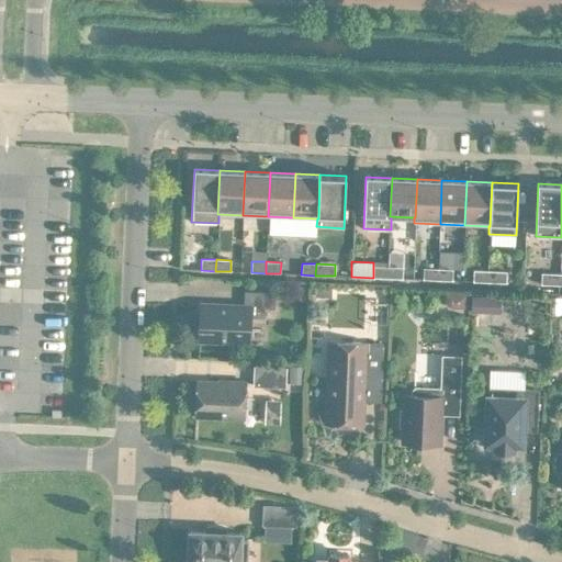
[(373,278),(388,278),(388,267),(373,266),(373,278)]
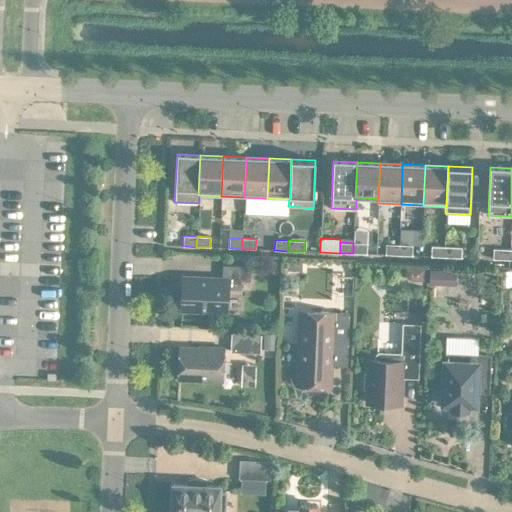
[(353,243),(353,253),(366,254),(367,243),(353,243)]
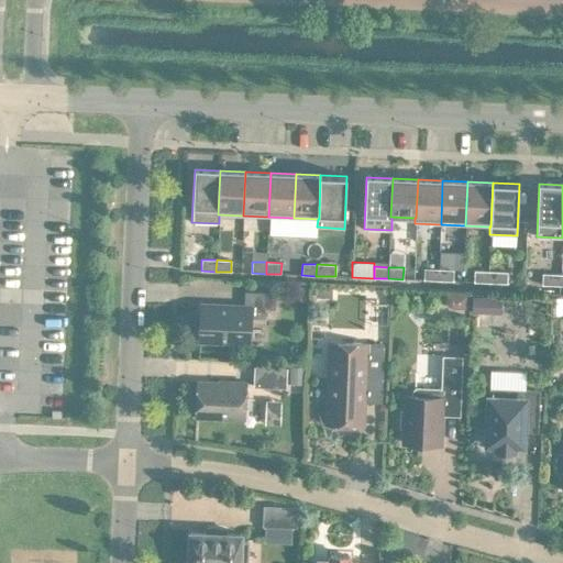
[(423,280),(439,280),(439,269),(424,268),(423,280)]
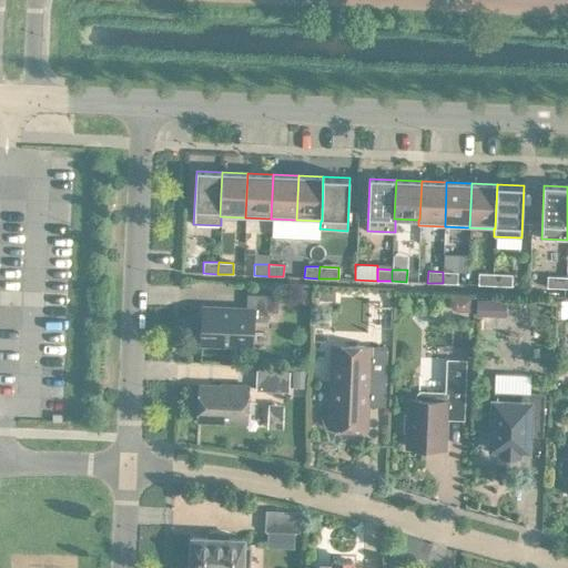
[(443,272),(443,283),(457,284),(457,272),(443,272)]
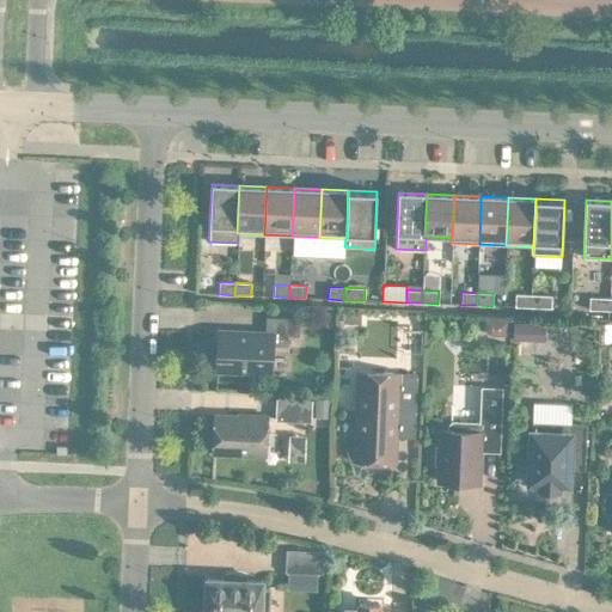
[(515,307),(531,307),(532,295),(515,294),(515,307)]
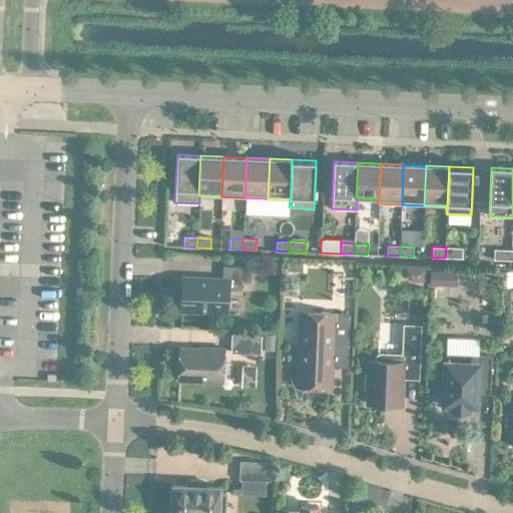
[(446,247),(445,258),(459,259),(459,247),(446,247)]
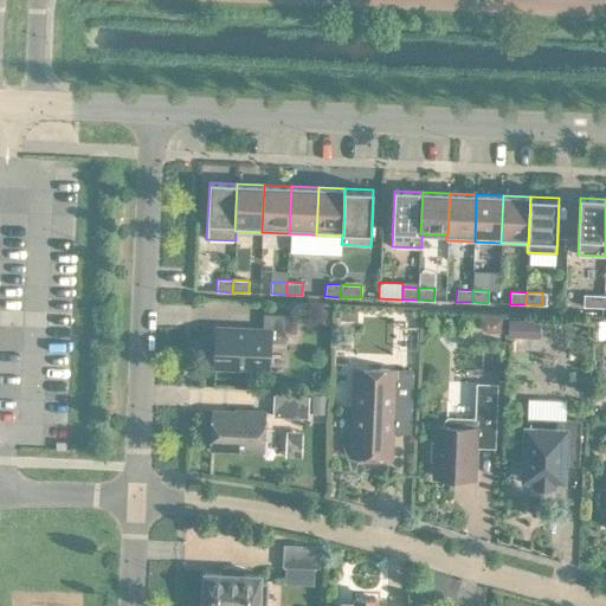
[(587,308),(604,308),(604,296),(588,295),(587,308)]
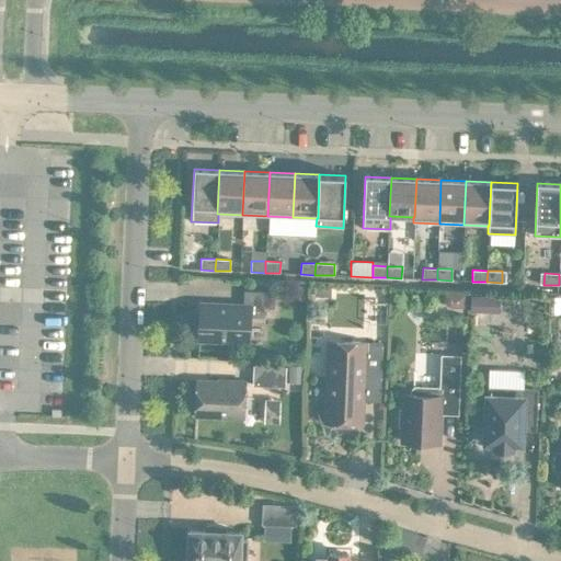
[(286,285),(285,299),(306,300),(306,285),(286,285)]
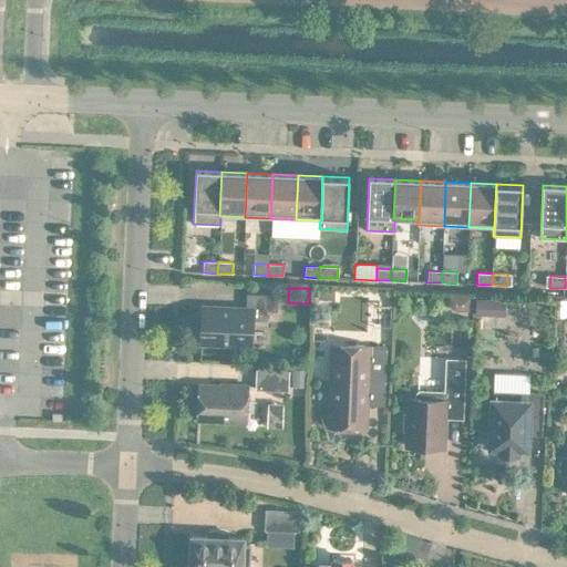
[(200,343),(251,346),(253,320),(267,321),(267,311),(278,312),(278,296),(247,294),(246,309),(202,307),(200,343)]
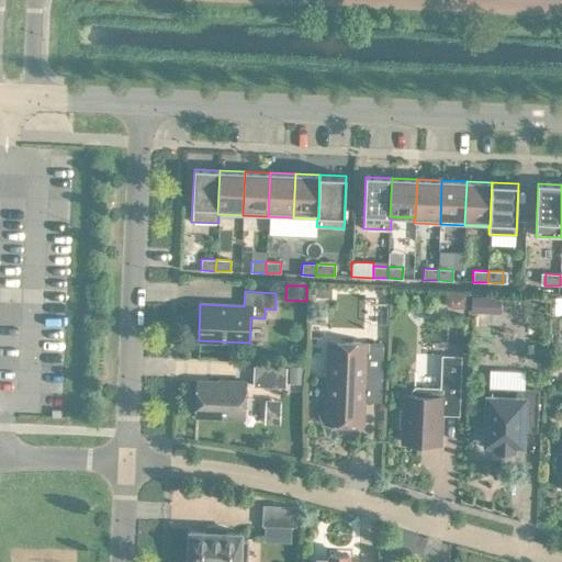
[(445,294),(445,301),(451,307),(464,307),(464,294),(445,294)]
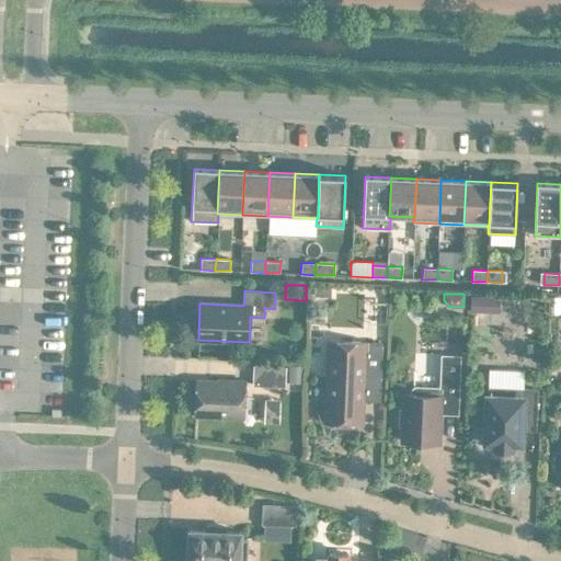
[(470,296),(470,311),(490,312),(490,296),(470,296)]
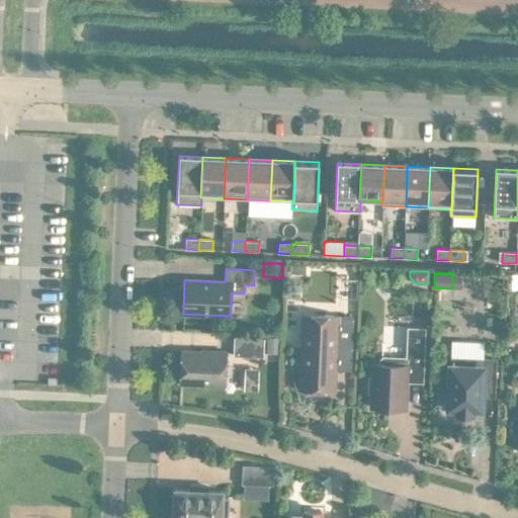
[(299,390),(310,390),(310,393),(313,397),(321,397),(325,394),(325,391),(334,391),(336,350),(351,351),(353,317),(304,315),(299,390)]
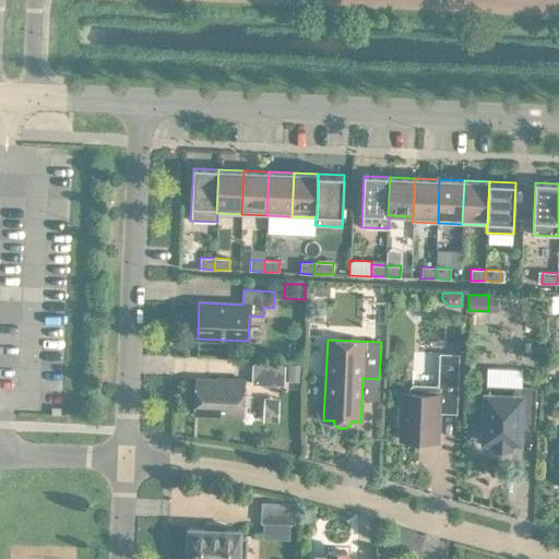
[(397,408),(397,425),(402,425),(401,440),(437,441),(438,402),(456,402),(459,354),(439,353),(438,387),(413,385),(409,388),(409,393),(403,393),(402,408),(397,408)]
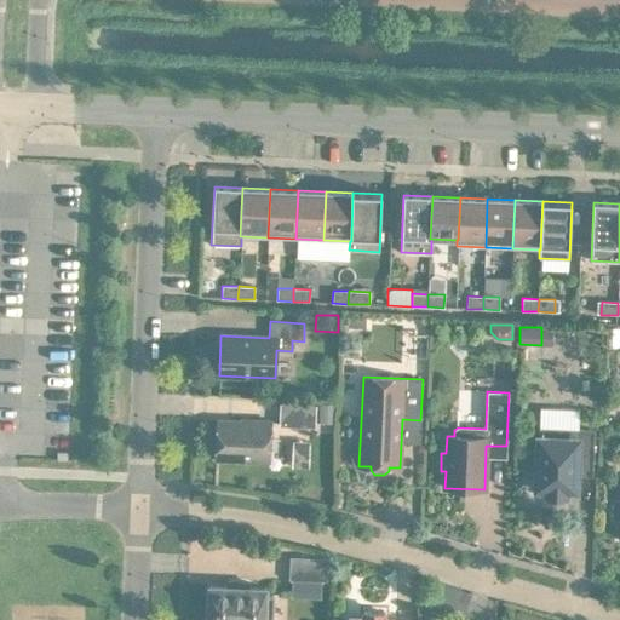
[(280,403),(280,426),(315,426),(316,405),(280,403)]
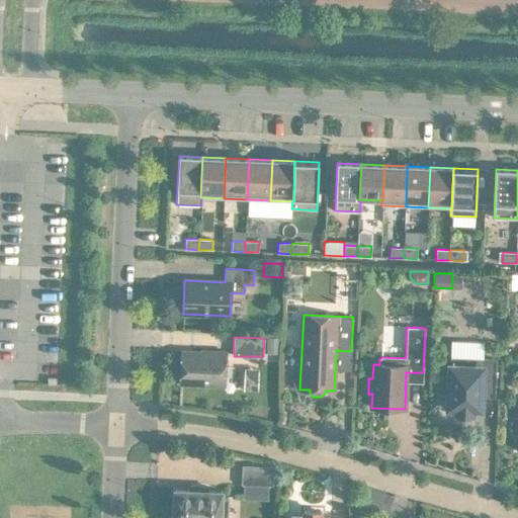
[(266,337),(266,353),(278,354),(279,337),(266,337)]
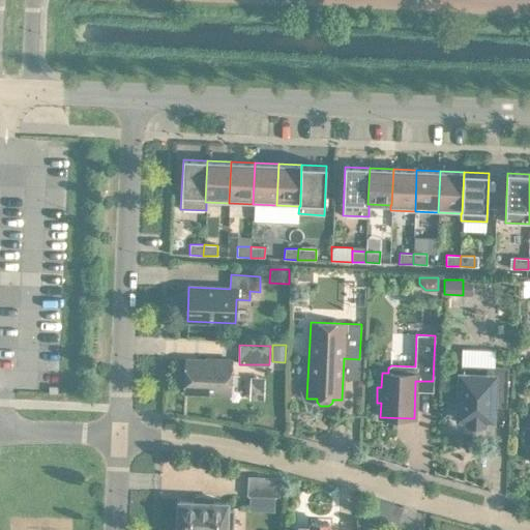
[(184,393),(230,395),(231,360),(214,359),(214,361),(206,361),(207,360),(185,359),(184,393)]
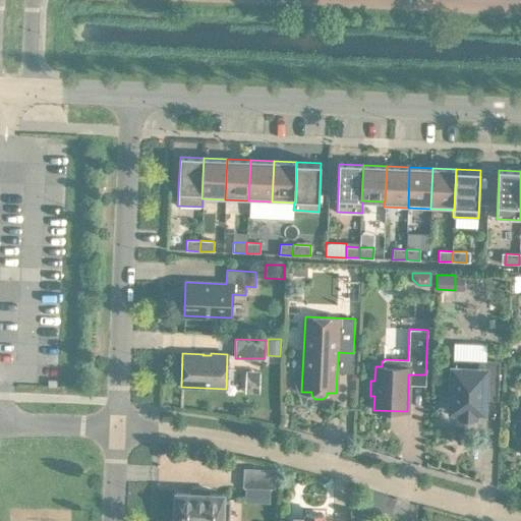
[(445,380),(445,395),(452,396),(451,410),(459,410),(458,418),(475,418),(475,411),(483,411),(484,393),(498,394),(499,361),(469,360),(469,368),(453,368),(452,380),(445,380)]
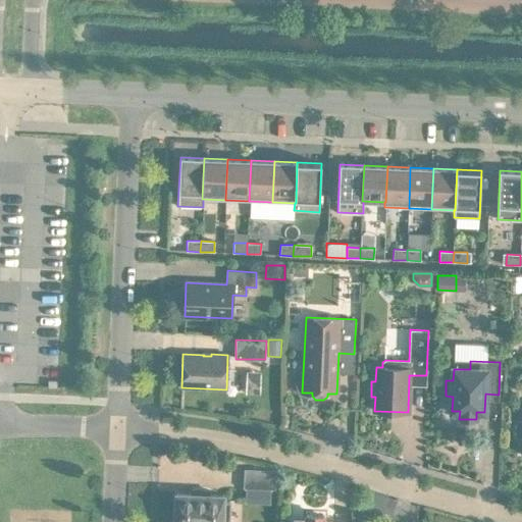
[(244,487),(272,489),(273,471),(245,469),(244,487)]
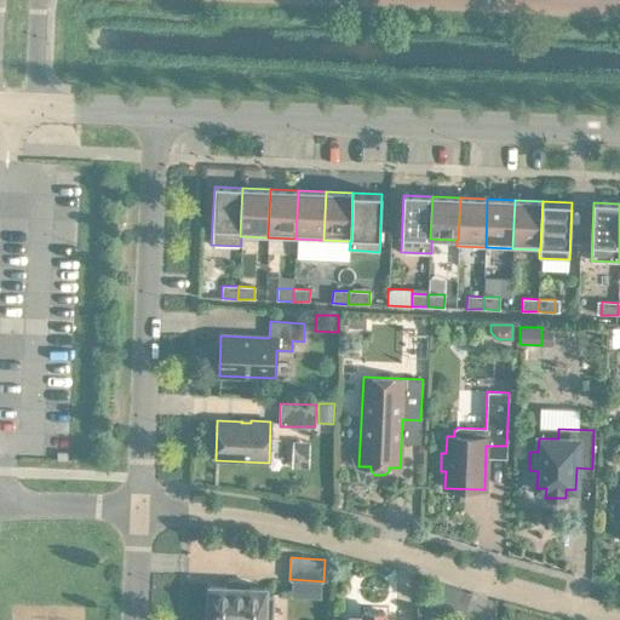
[(207,619),(271,619),(273,596),(265,596),(265,589),(248,587),(248,583),(228,583),(228,586),(210,586),(207,619)]
